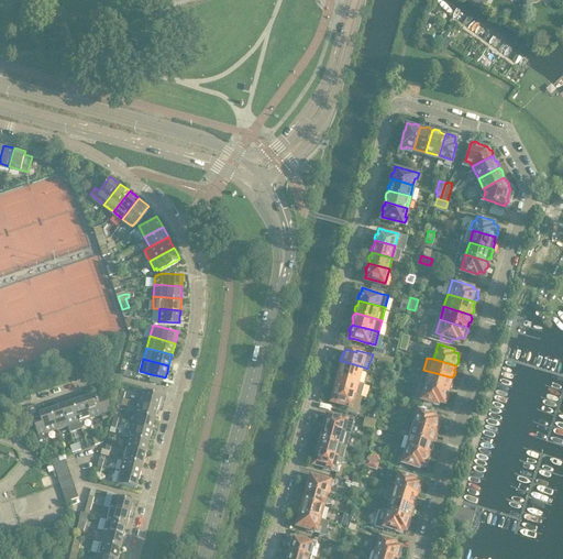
[(362,366),(342,361),(341,363),(340,363),(339,366),(340,369),(338,374),(359,380),(362,366)]
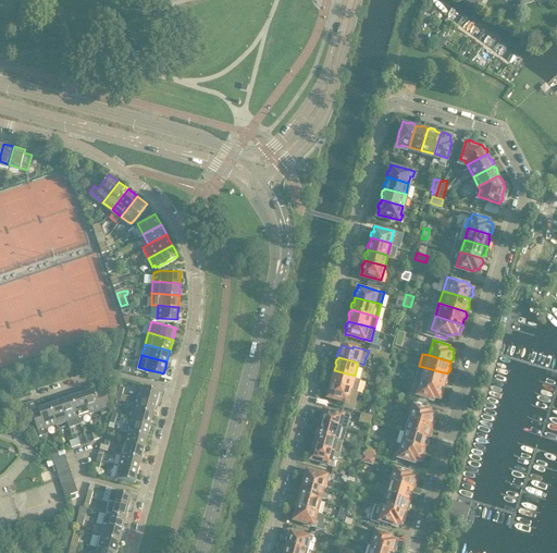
[(447,377),(446,375),(447,373),(419,366),(416,378),(443,386),(445,381),(447,380),(447,377)]
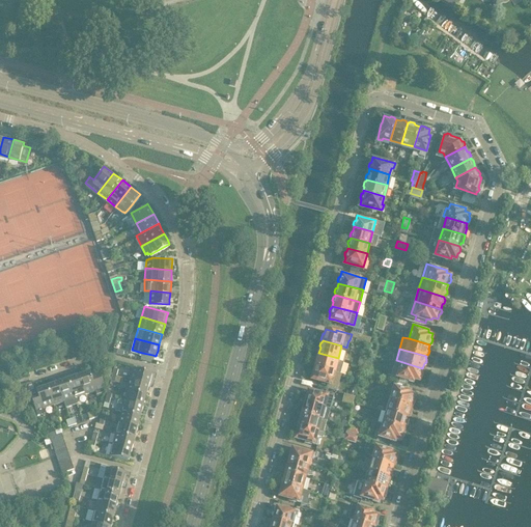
[(362,364),(365,355),(366,353),(360,351),(357,363),(362,364)]
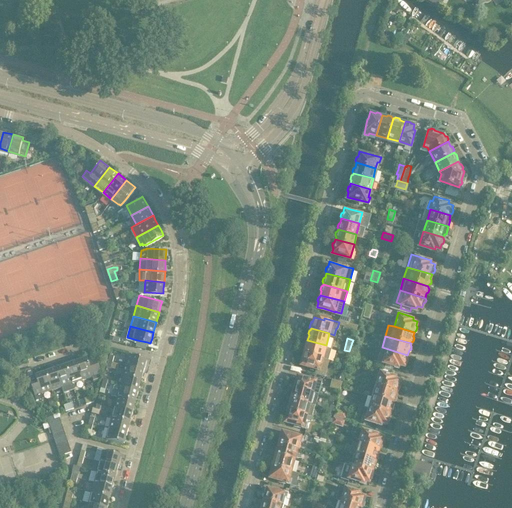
[(331,346),(326,345),(307,340),(306,345),(304,346),(304,349),(304,350),(304,352),(322,357),(328,358),(331,346)]
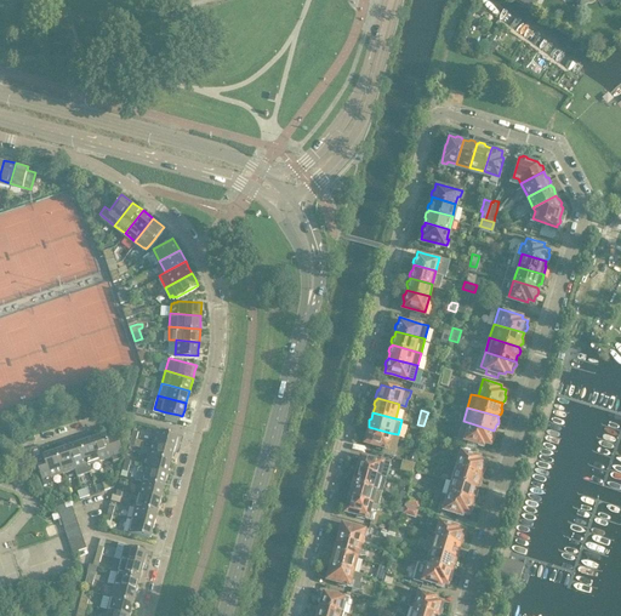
[(494,437),(495,433),(494,431),(463,421),(459,435),(465,438),(466,438),(484,444),(484,440),(490,443),(491,438),(494,437)]
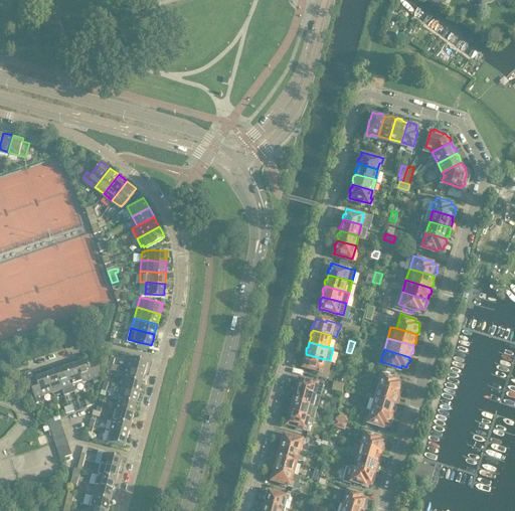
[(146,364),(148,359),(129,354),(126,365),(145,370),(146,364)]
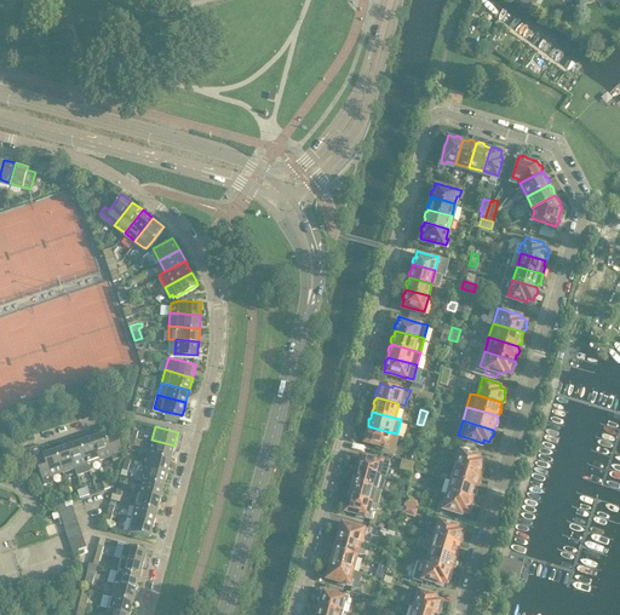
[(390,432),(368,426),(366,427),(366,431),(366,434),(365,440),(377,443),(375,443),(389,447),(391,440),(389,438),(390,432)]
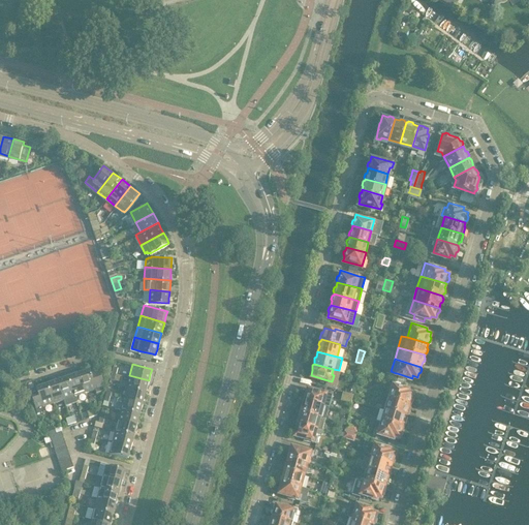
[(99,367),(91,370),(90,368),(79,371),(85,390),(95,387),(96,391),(103,388),(104,383),(99,367)]
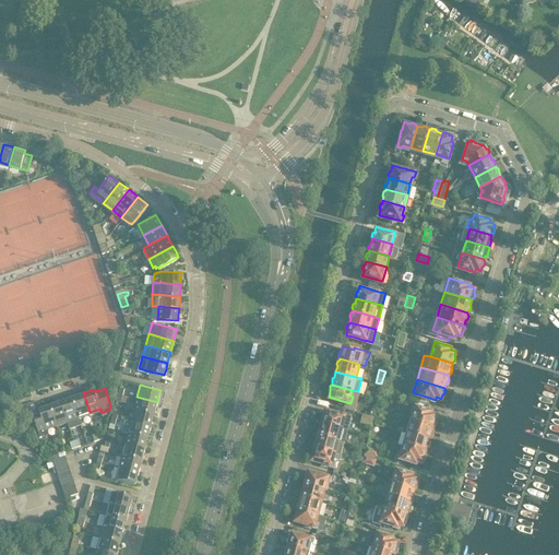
[(83,392),(72,397),(73,398),(79,416),(90,412),(83,392)]
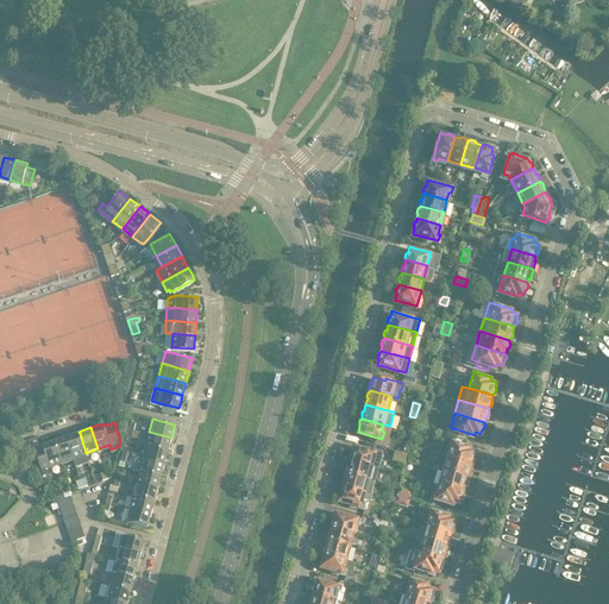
[(86,453),(80,433),(79,432),(67,435),(74,457),(76,464),(88,460),(86,453)]
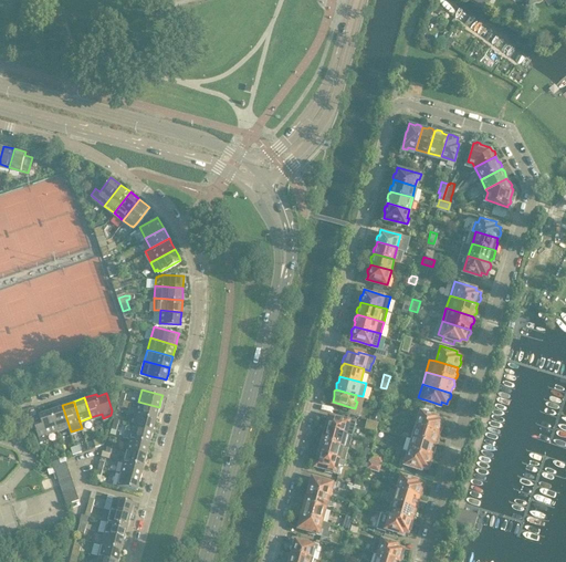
[(159,407),(138,402),(136,413),(156,418),(159,407)]
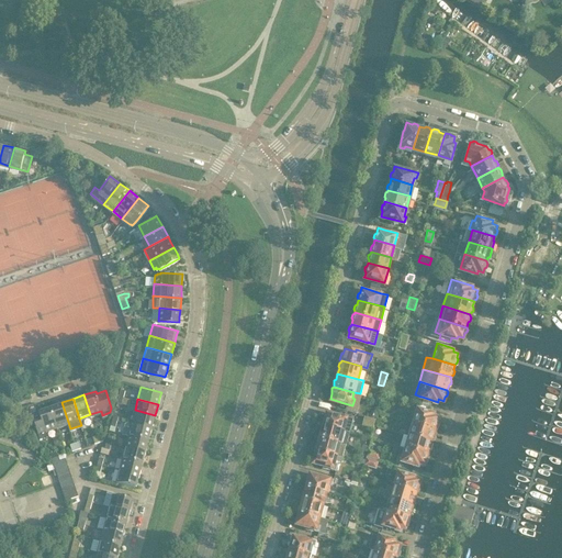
[(51,406),(51,408),(57,425),(68,422),(62,402),(51,406)]
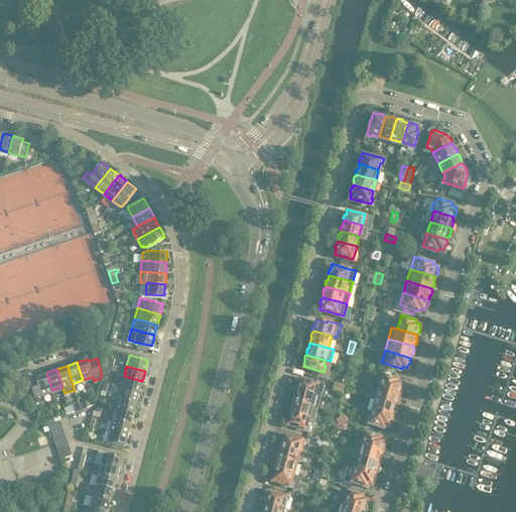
[(52,390),(46,374),(46,373),(35,376),(35,377),(29,379),(36,401),(44,398),(42,394),(52,390)]
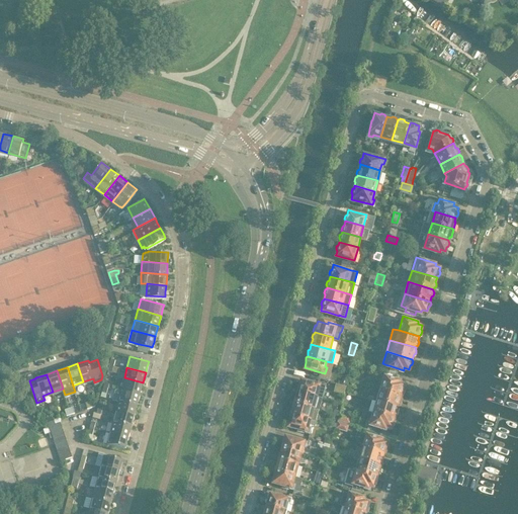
[(384,374),(380,389),(402,395),(402,394),(404,393),(405,390),(404,388),(405,383),(400,382),(401,379),(384,374)]
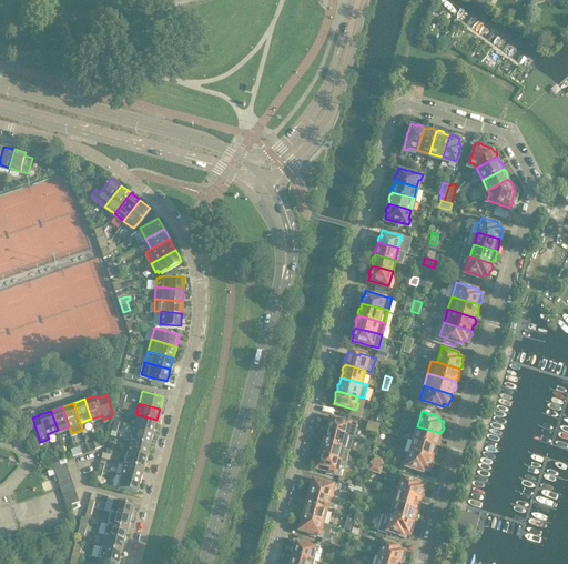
[(156,420),(137,414),(133,426),(153,432),(156,420)]
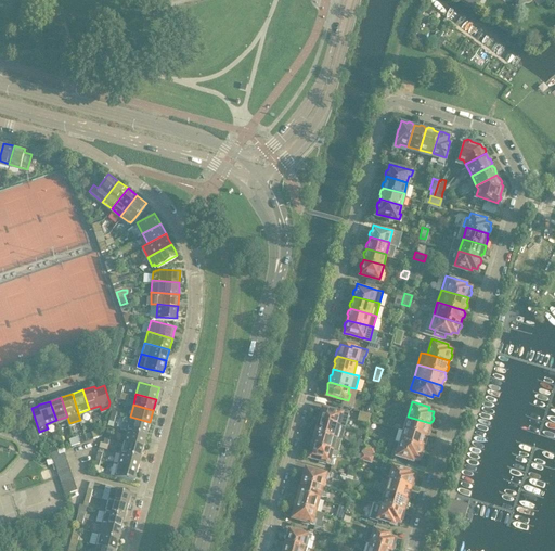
[(334,409),(323,406),(321,411),(320,412),(319,415),(320,417),(320,418),(339,423),(341,415),(347,418),(349,411),(334,408),(334,409)]
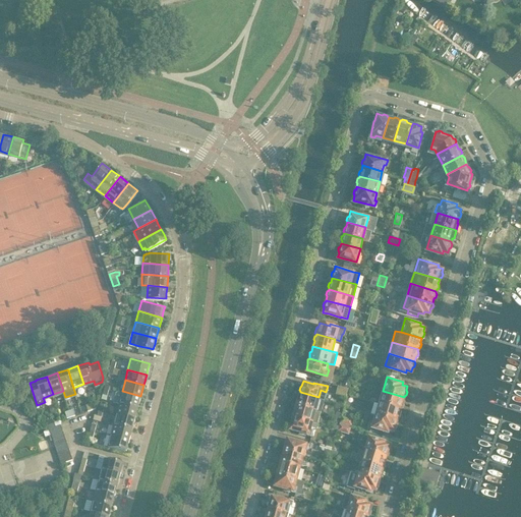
[(348,386),(342,385),(338,383),(336,391),(346,394),(348,386)]
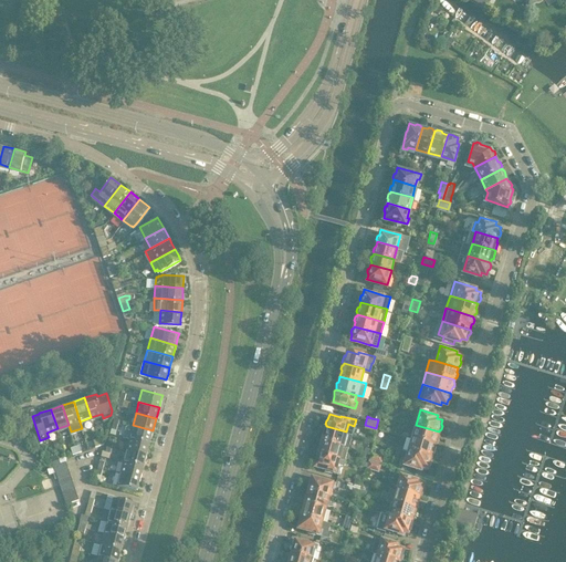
[(153,430),(133,425),(125,423),(122,434),(129,436),(149,441),(153,430)]
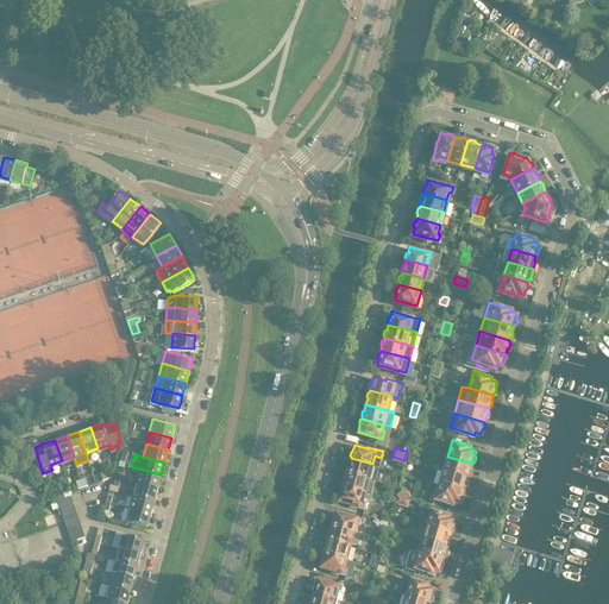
[(472,464),(447,457),(444,470),(468,477),(469,474),(471,473),(472,471),(471,469),(472,464)]
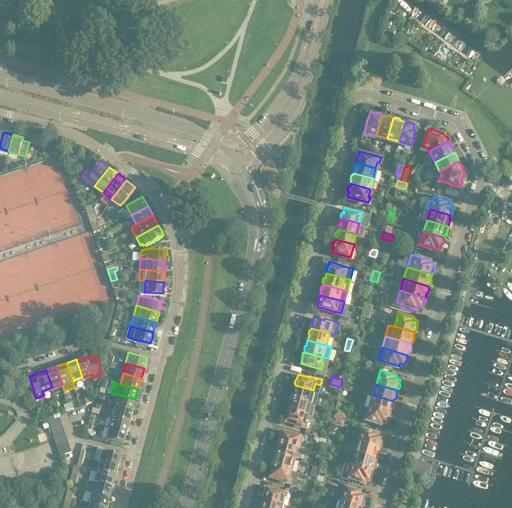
[(313,390),(295,385),(294,387),(293,387),(292,390),(293,391),(292,396),(310,402),(313,390)]
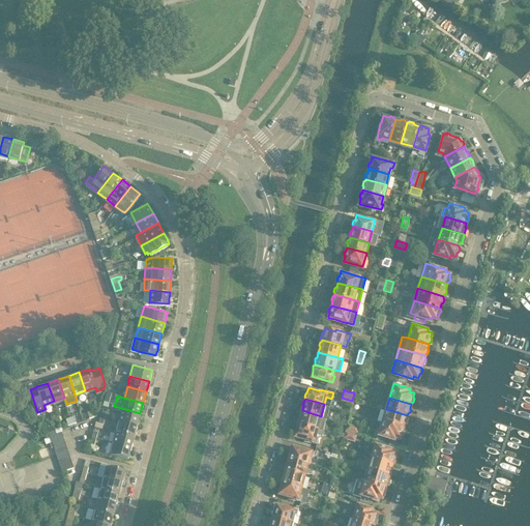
[(140,413),(121,408),(118,419),(138,424),(140,413)]
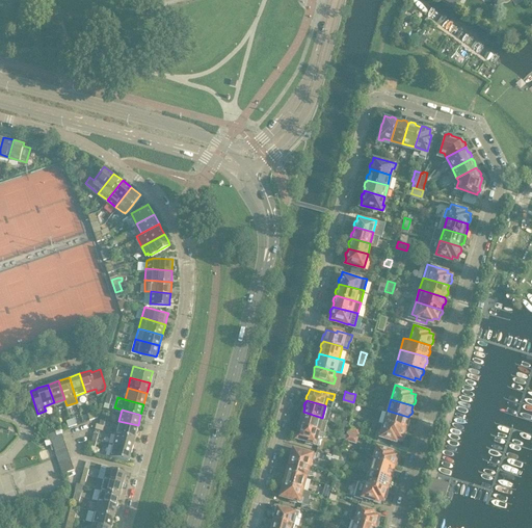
[(408,417),(388,411),(383,423),(405,429),(406,424),(408,423),(409,420),(408,418),(408,417)]
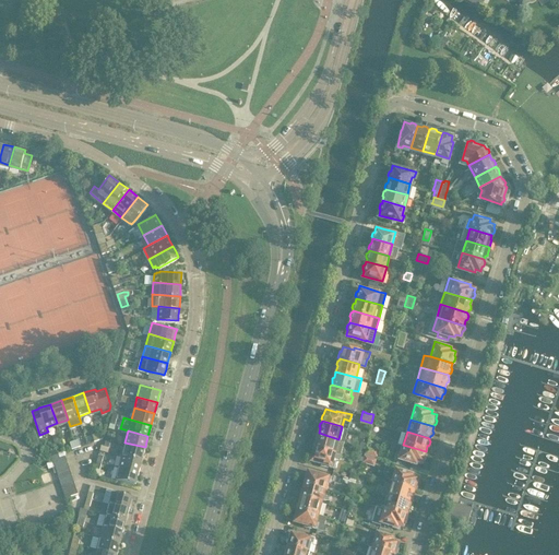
[(339,439),(319,433),(317,439),(316,440),(314,443),(316,445),(314,446),(335,451),(339,439)]
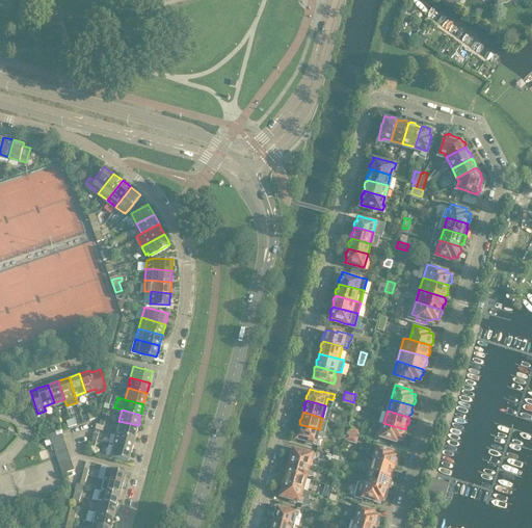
[(138,425),(118,421),(115,431),(135,437),(138,425)]
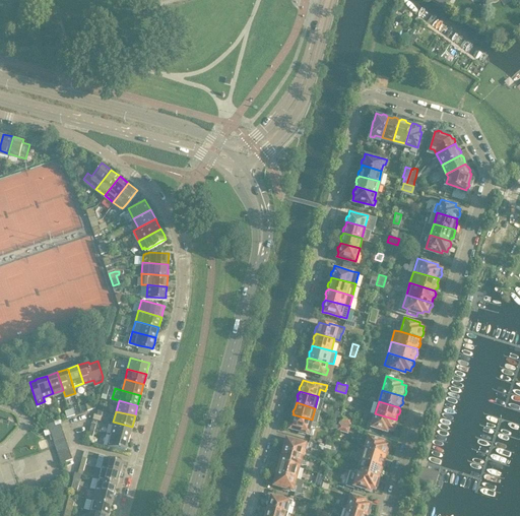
[(396,420),(375,413),(372,426),(387,431),(388,428),(393,430),(394,426),(396,425),(397,422),(396,420)]
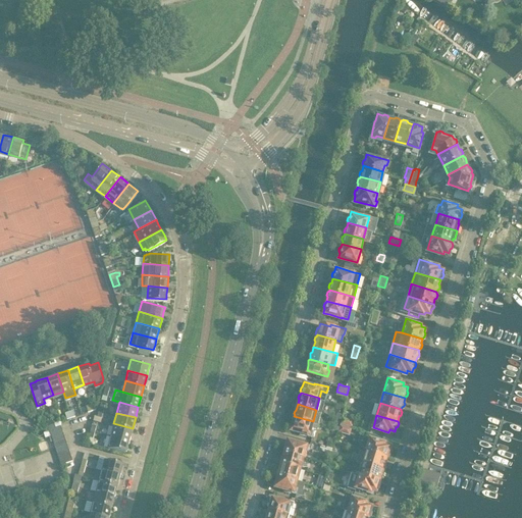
[(55,425),(54,421),(52,416),(46,418),(49,427),(55,425)]
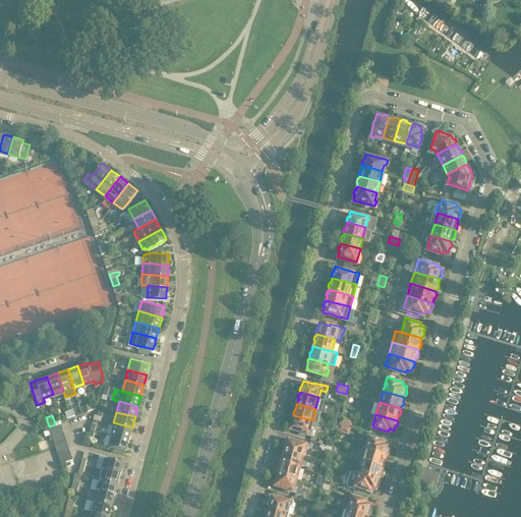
[(312,420),(293,415),(293,416),(292,417),(291,420),(292,421),(290,427),(300,431),(311,434),(312,427),(310,426),(312,420)]
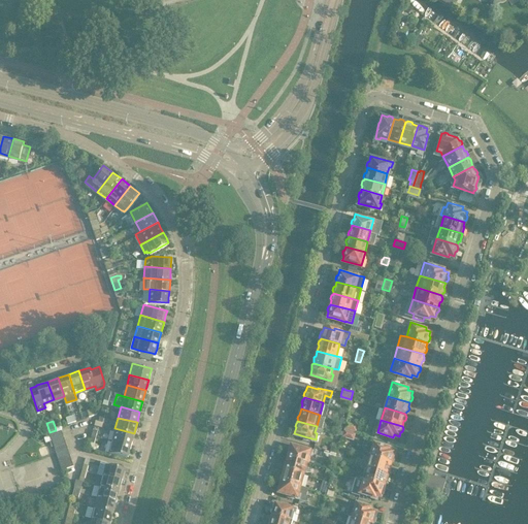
[(354,430),(356,424),(344,421),(342,426),(342,427),(354,430)]
